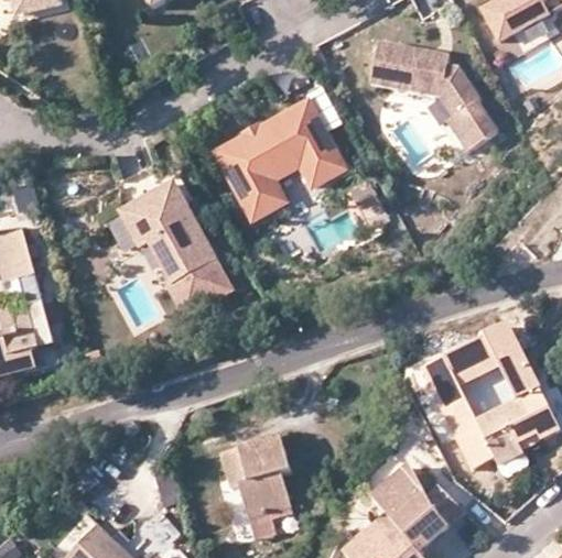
[(6,0),(9,12),(18,11),(14,0),(6,0)]
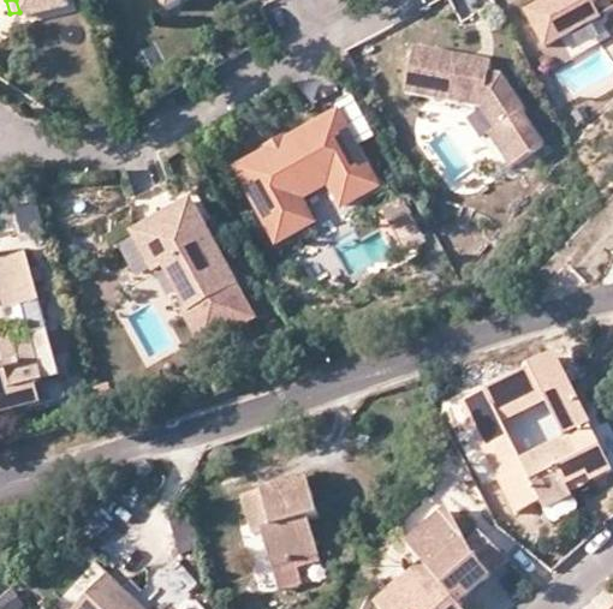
[(16,0),(19,12),(63,3),(61,0),(16,0)]
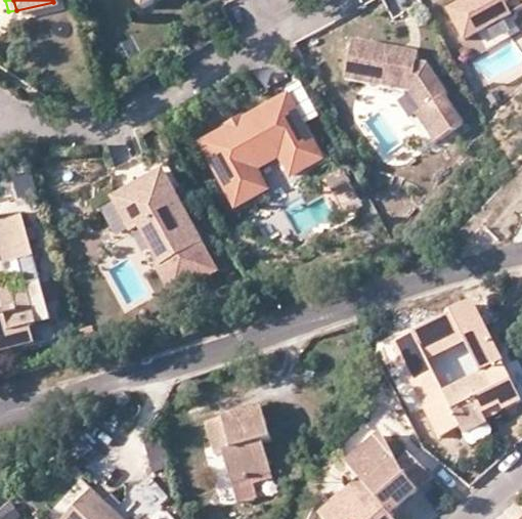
[(455,0),(442,7),(459,38),(473,30),(506,12),(499,0),(519,0),(521,2),(521,0),(455,0)]
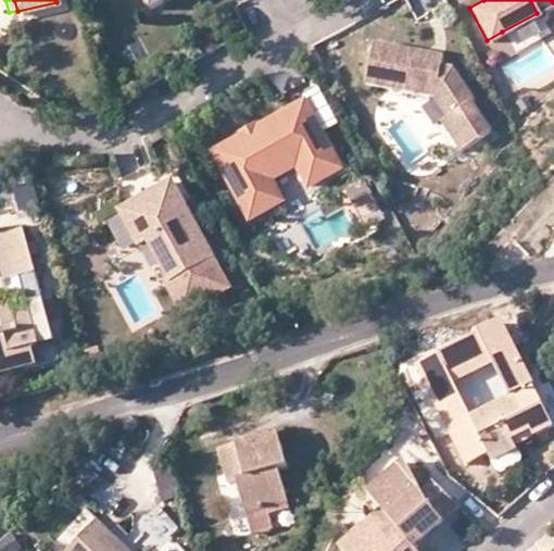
[(553,2),(551,0),(530,0),(537,13),(553,2)]
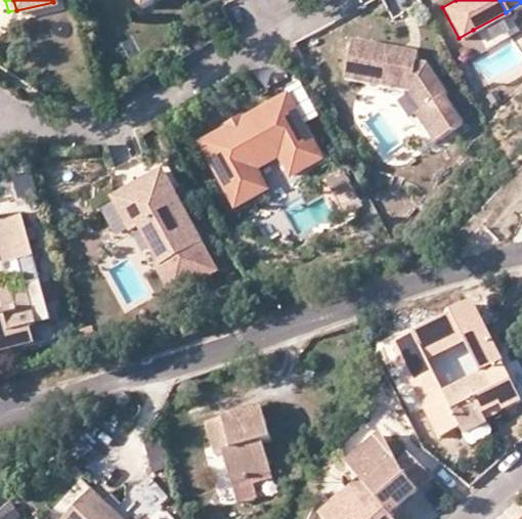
[(403,50),(347,39),(340,78),(405,90),(418,109),(411,113),(430,140),(458,122),(439,95),(442,93),(422,63),(411,61),(412,57),(402,55),(403,50)]
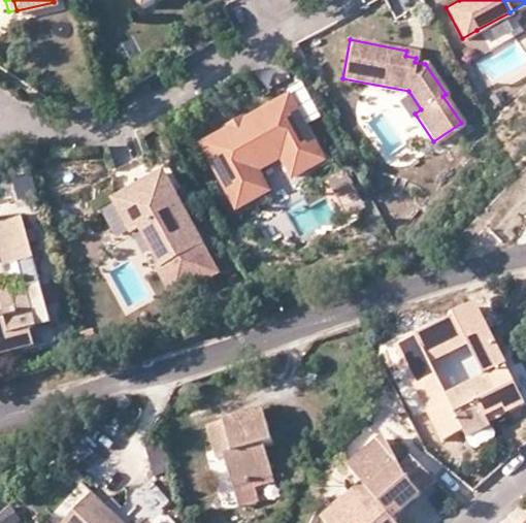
[(288,173),(318,157),(284,94),(237,119),(236,119),(240,129),(229,134),(224,126),(222,127),(194,141),(229,205),(258,190),(247,166),(275,151),(288,173)]
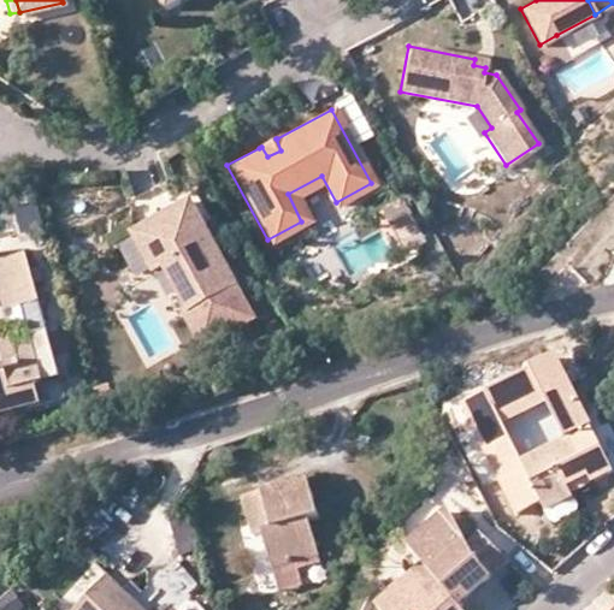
[(276,138),(277,138),(275,134),(257,143),(259,148),(261,147),(267,157),(281,150),(276,138)]
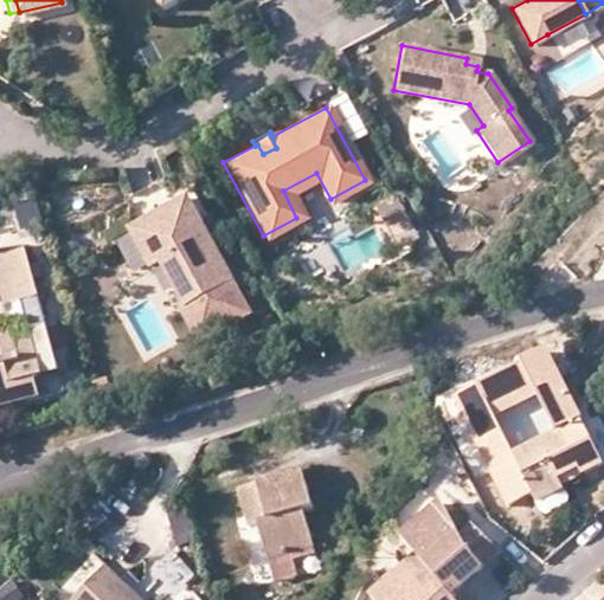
[(129,224),(151,263),(161,257),(186,301),(232,276),(187,193),(129,224)]
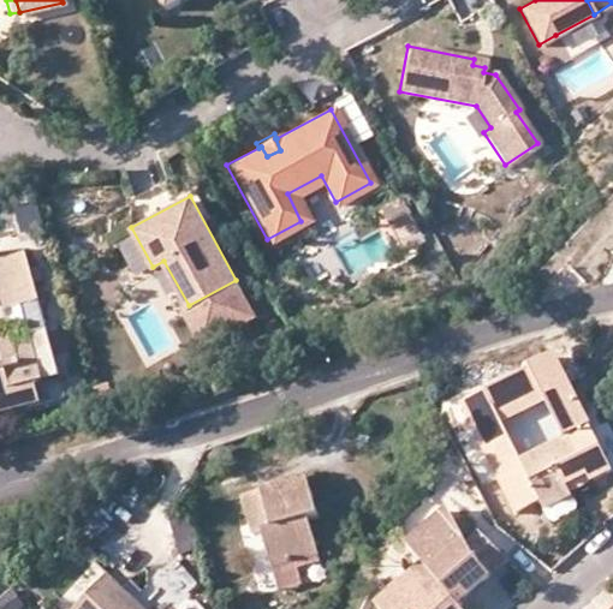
[(397,231),(409,225),(394,197),(374,208),(396,249),(404,244),(397,231)]
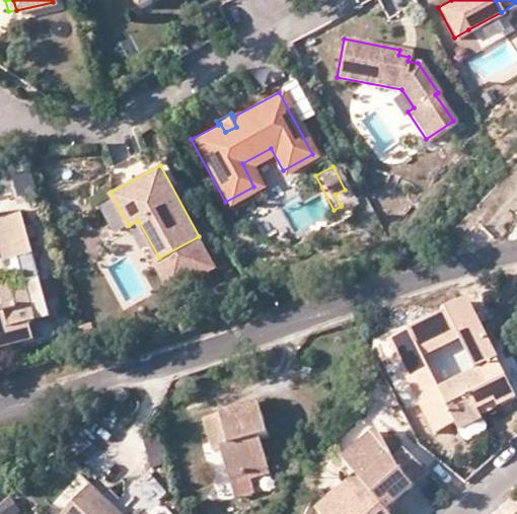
[(351,201),(345,190),(335,195),(341,206),(351,201)]
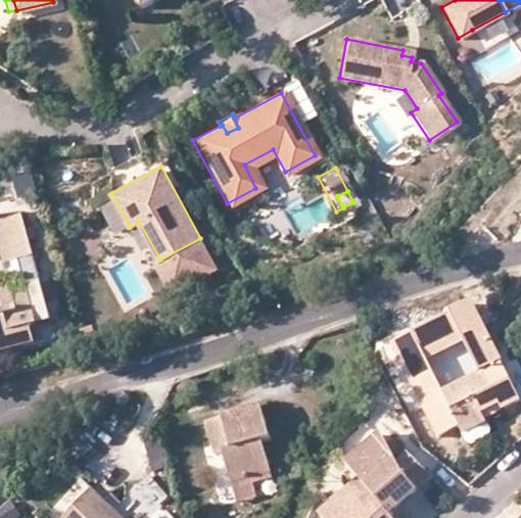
[(14,215),(0,218),(0,262),(10,259),(24,255),(26,254),(14,215)]
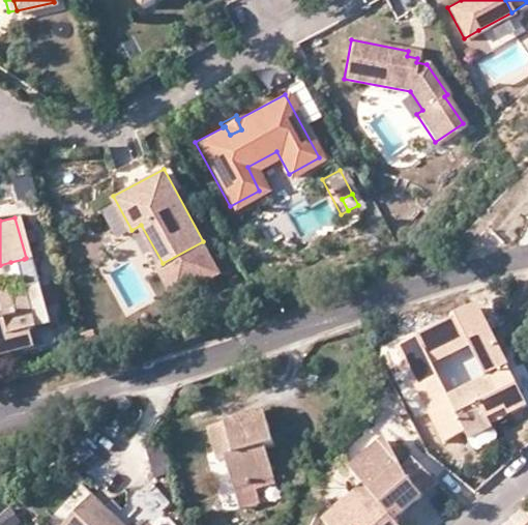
[(220,270),(203,241),(163,263),(157,266),(174,295),(220,270)]
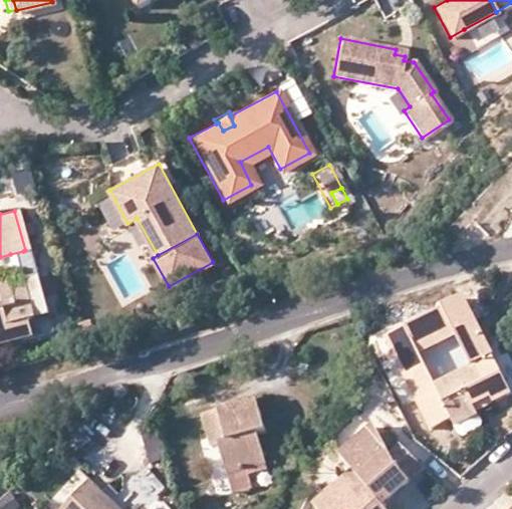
[(25,263),(23,251),(10,254),(14,268),(20,259),(25,263)]
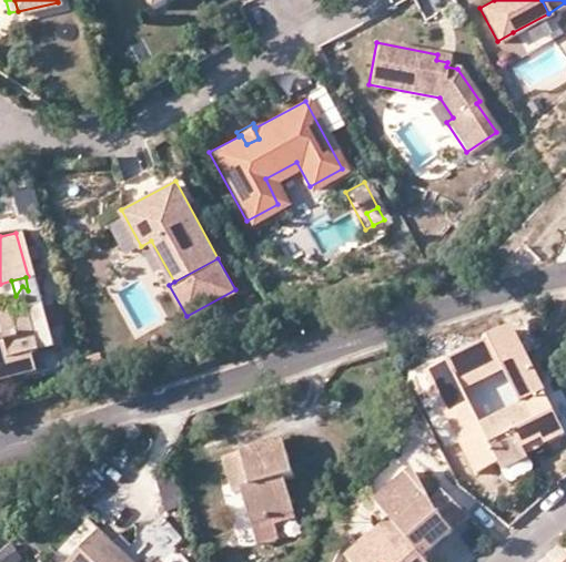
[(28,290),(22,286),(16,296),(0,299),(0,379),(29,371),(24,354),(47,347),(31,293),(28,290)]
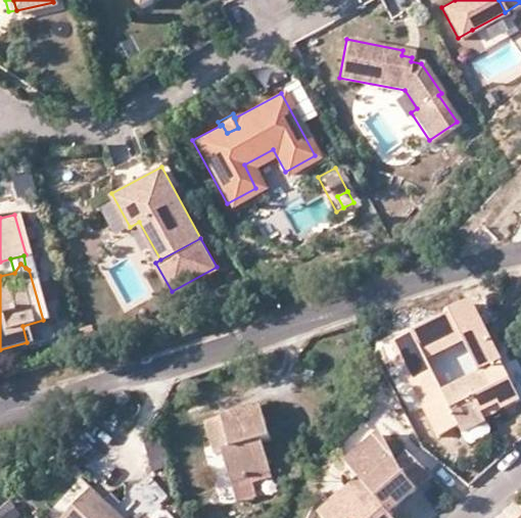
[(465,341),(480,373),(502,362),(503,362),(471,298),(448,311),(452,315),(465,341)]
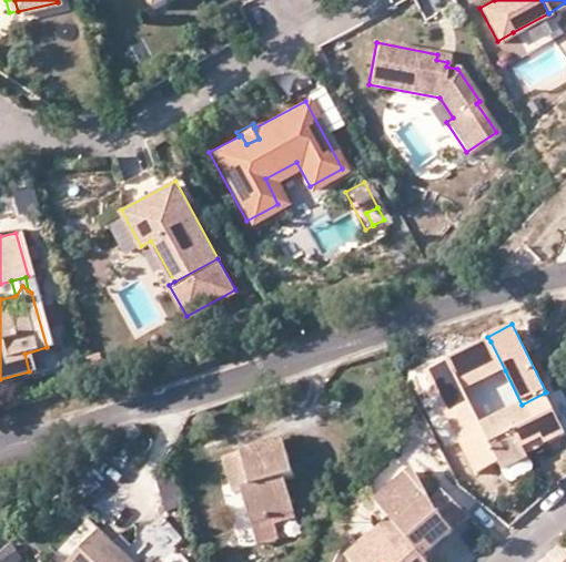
[(491,341),(450,361),(464,390),(505,370),(491,341)]
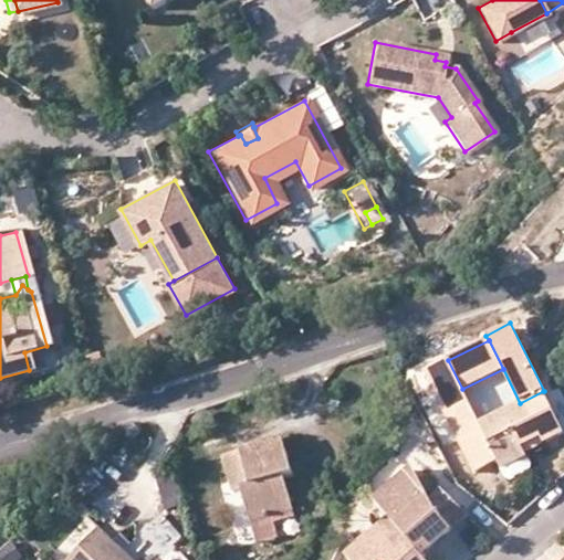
[(51,363),(47,346),(24,352),(29,370),(51,363)]
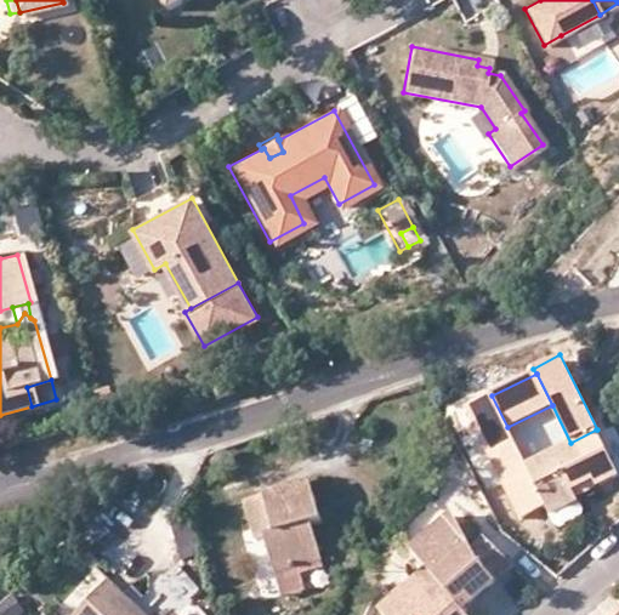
[(522,516),(546,504),(521,455),(507,427),(492,396),(469,408),(522,516)]
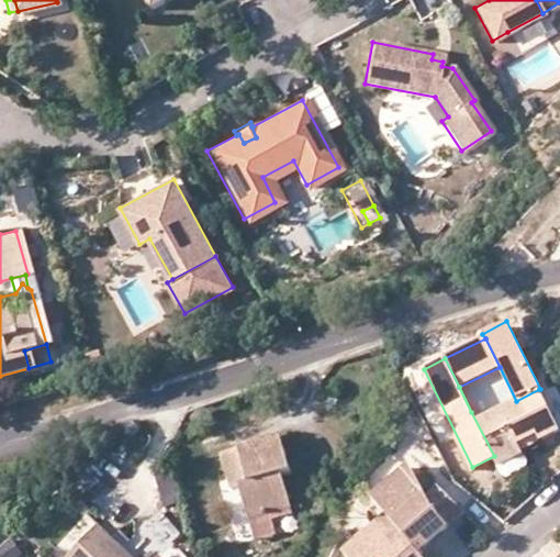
[(524,453),(522,447),(518,441),(535,432),(538,438),(559,427),(539,389),(516,401),(499,410),(494,400),(471,412),(494,456),(499,465),(524,453)]
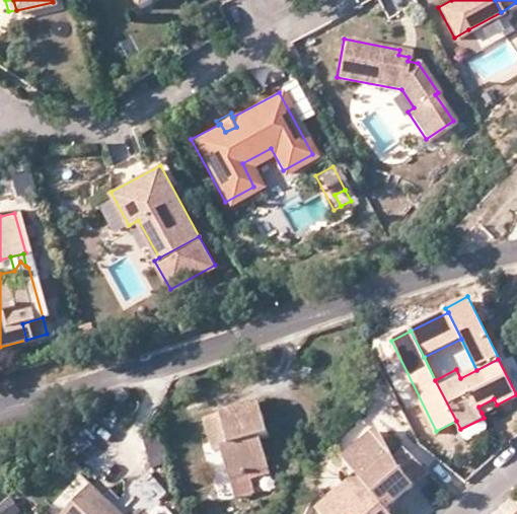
[(116,393),(116,395),(117,398),(119,400),(121,402),(124,402),(127,401),(129,400),(131,397),(132,395),(131,392),(130,389),(128,388),(125,387),(122,387),(120,388),(118,390),(116,393)]
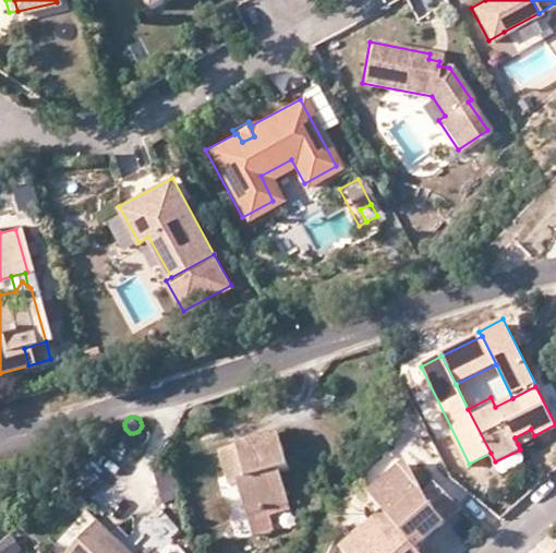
[(515,437),(518,444),(534,435),(531,429),(515,437)]
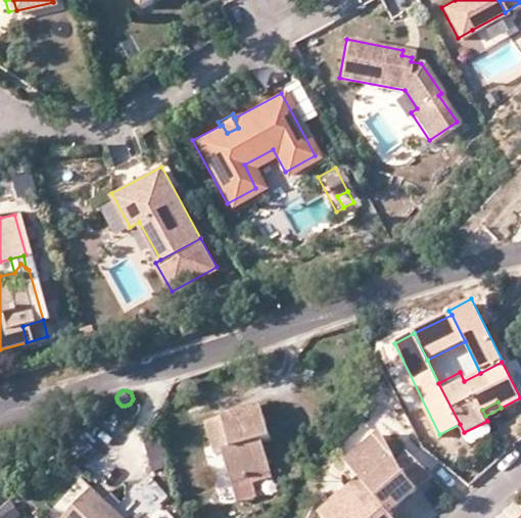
[(258,404),(204,419),(214,452),(222,450),(231,477),(269,466),(261,438),(268,436),(258,404)]
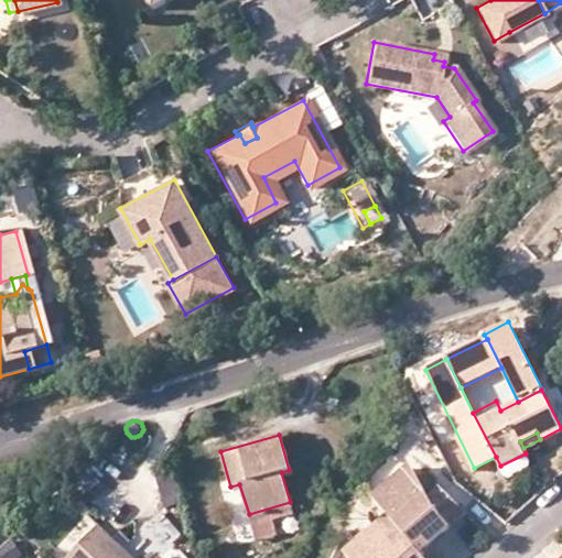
[(529,460),(526,453),(500,466),(503,472),(507,474),(527,466),(529,460)]
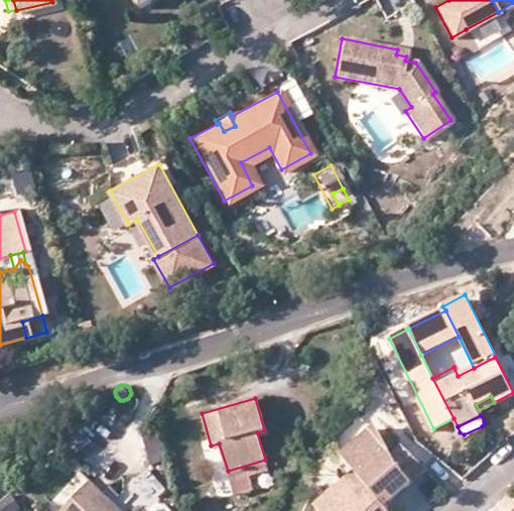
[(387,510),(382,504),(426,468),(399,451),(386,459),(378,424),(342,455),(356,471),(314,503),(320,510),(387,510)]
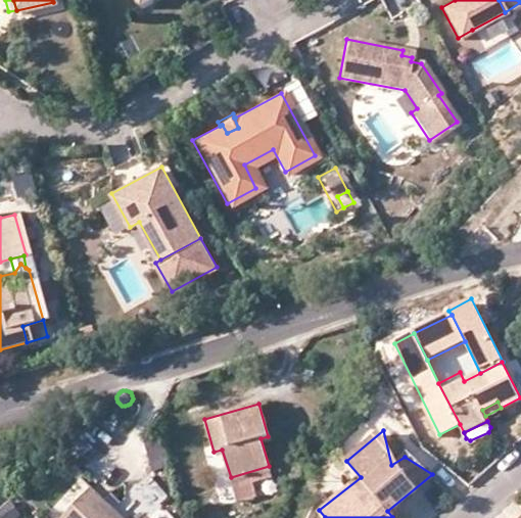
[(271,471),(269,466),(231,477),(235,495),(255,488),(251,476),(271,471)]
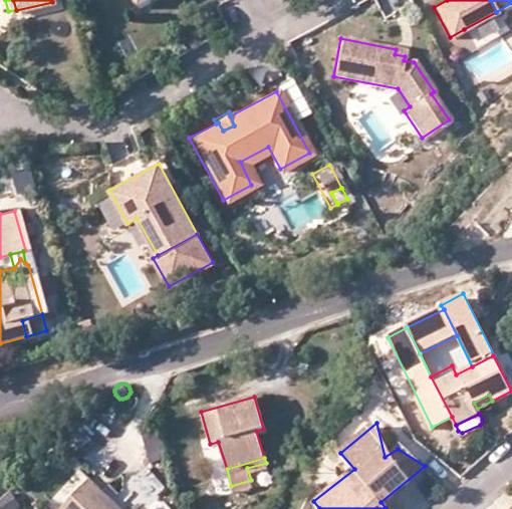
[(121,498),(115,492),(106,503),(111,508),(142,508),(145,507),(165,485),(144,466),(132,479),(132,487),(121,498)]
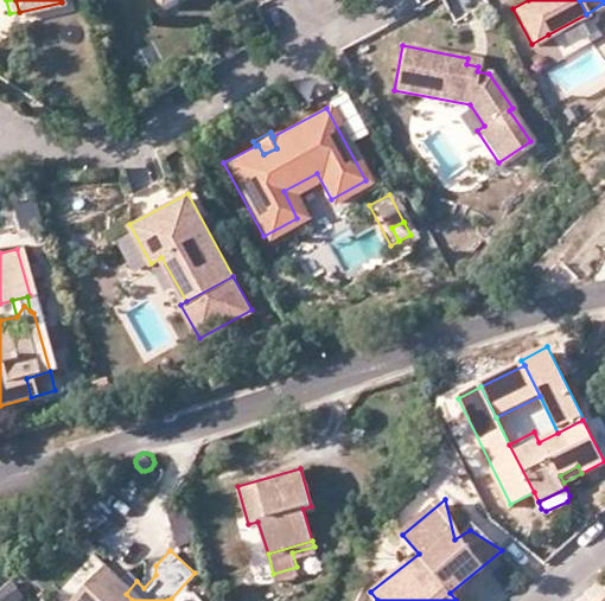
[(118,579),(104,566),(70,600),(132,600),(126,594),(137,581),(126,570),(118,579)]
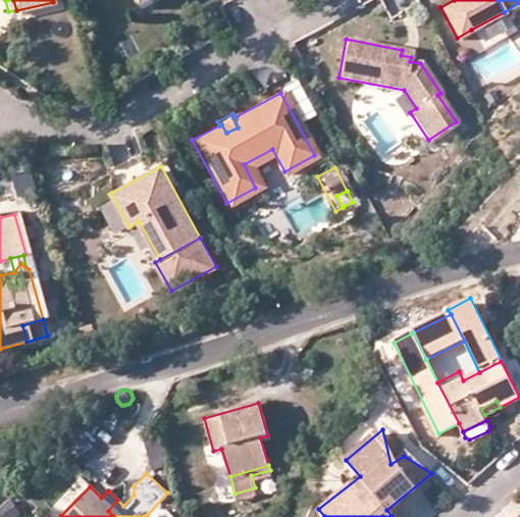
[(0,508),(5,516),(13,516),(22,512),(11,495),(0,502),(0,508)]
